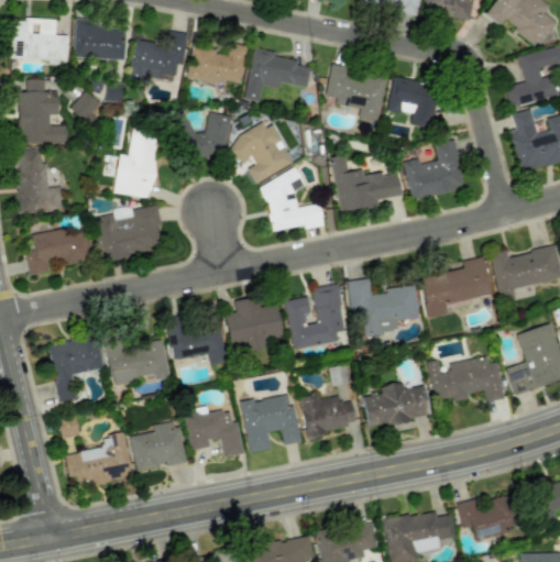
[(363,0),(363,2),(417,11),(419,0),(363,0)]
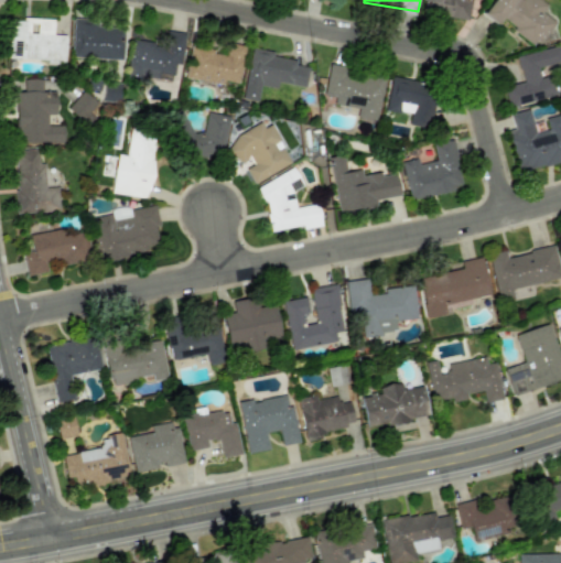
[(425,0),(424,9),(471,18),(474,0),(425,0)]
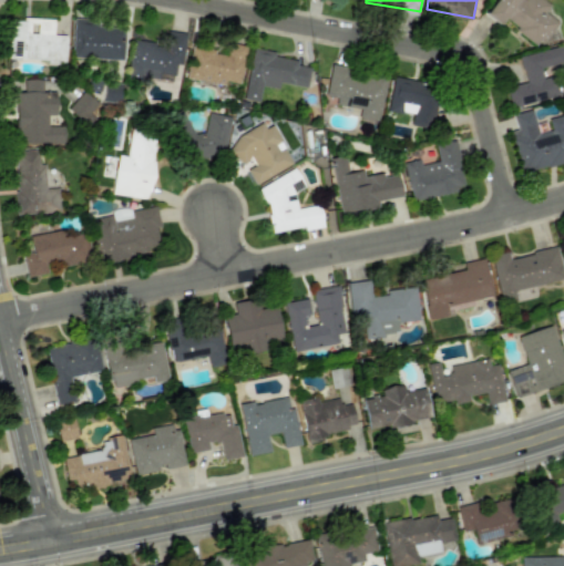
[(495,0),(486,13),(502,24),(505,19),(542,45),(560,20),(547,11),(553,3),(547,0),(495,0)]
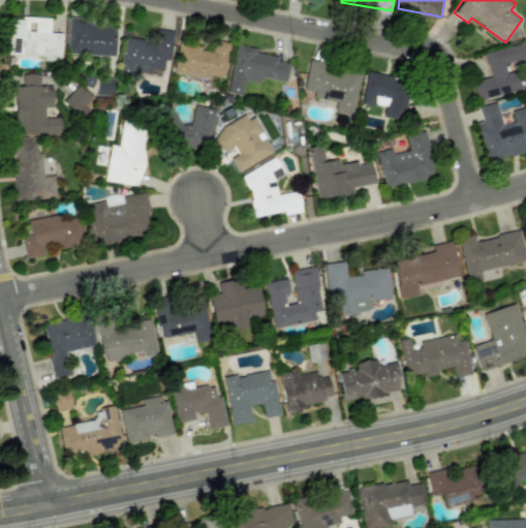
[(53,18),(11,16),(10,55),(63,57),(63,32),(52,32),(53,18)]
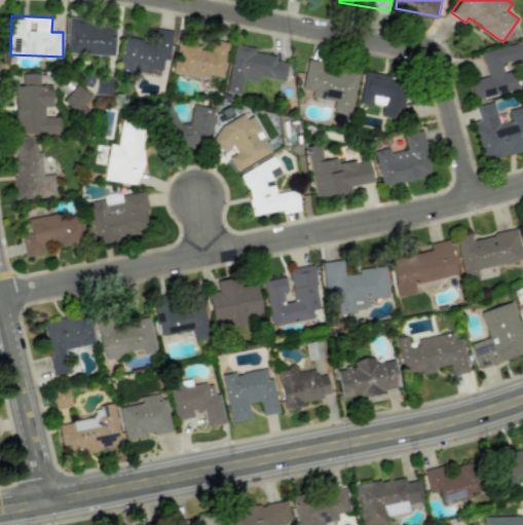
[(68,52),(116,54),(117,25),(92,25),(92,16),(70,15),(68,52)]
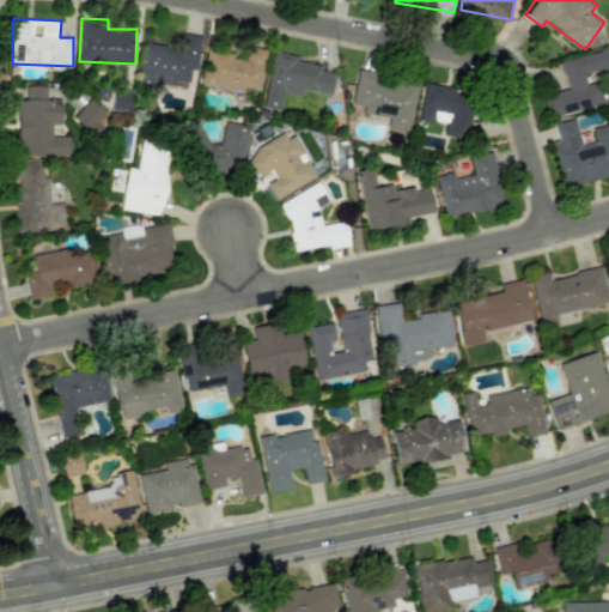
[(180,47),(144,42),(139,82),(194,89),(200,35),(181,32),(180,47)]
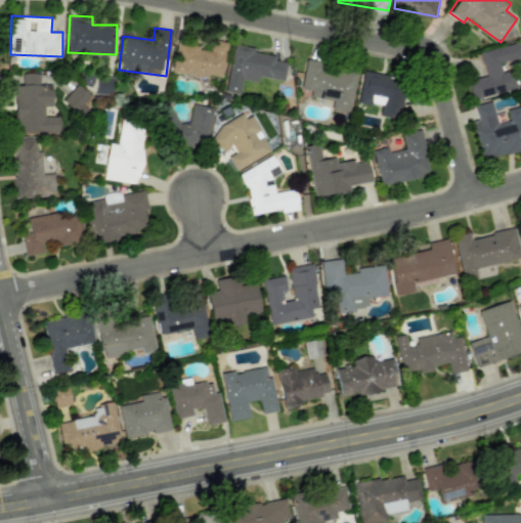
[(223,77),(229,41),(213,39),(212,48),(178,42),(173,72),(211,78),(211,75),(223,77)]
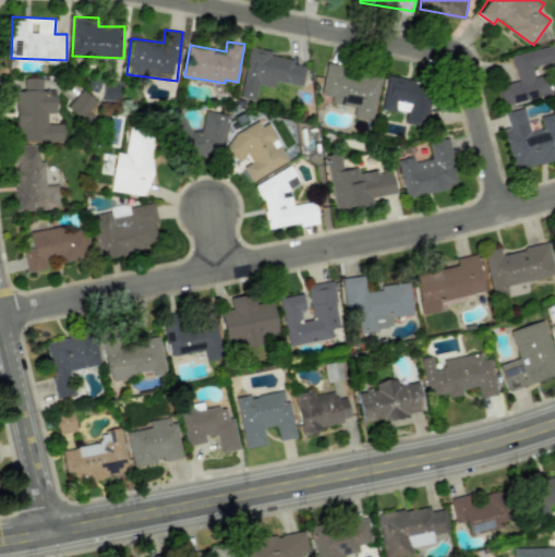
[(242,97),(256,99),(260,84),(276,87),(276,81),(305,85),(309,65),(294,63),(296,59),(273,55),(274,50),(250,46),(242,97)]
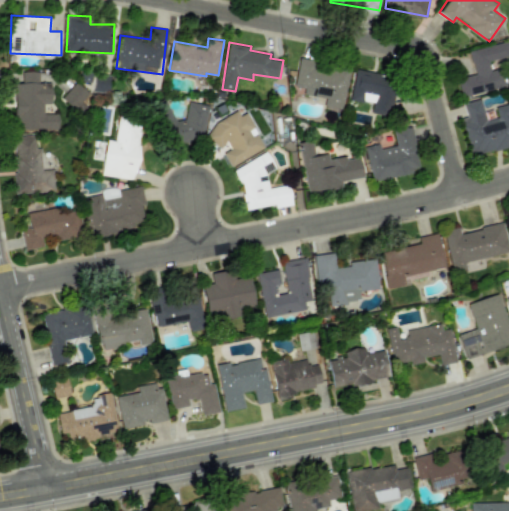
[(477,73),(459,78),(464,96),(508,85),(503,67),(492,70),(490,61),(506,57),(502,42),(471,50),(477,73)]
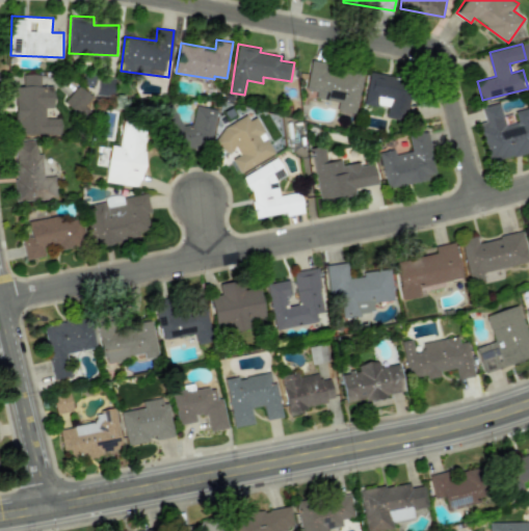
[(358,113),(365,71),(312,61),(308,87),(318,89),(317,98),(340,102),(339,110),(358,113)]
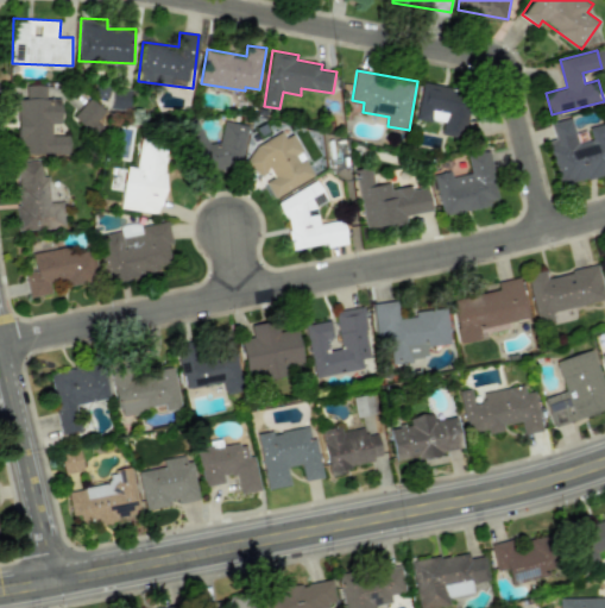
[(418,118),(445,123),(443,135),(466,138),(472,100),(461,98),(462,88),(424,82),(418,118)]
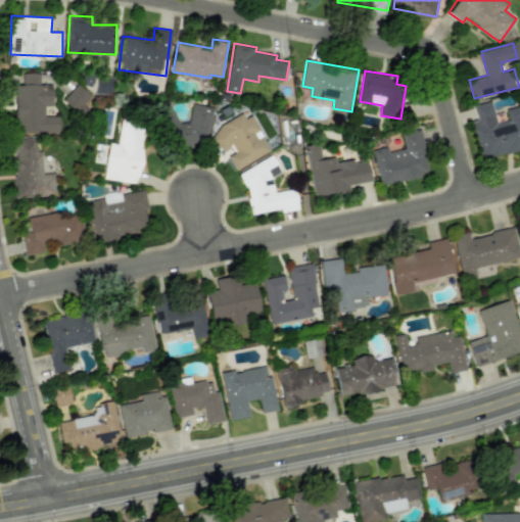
[(60,132),(60,115),(46,115),(46,105),(53,105),(53,84),(41,84),(41,73),(24,73),(24,84),(16,84),(16,132),(60,132)]
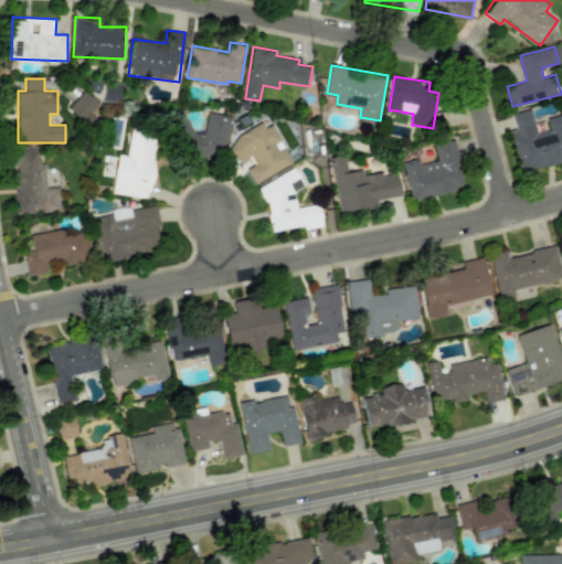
[(98,103),(85,89),(69,107),(88,125),(96,117),(91,112),(98,103)]
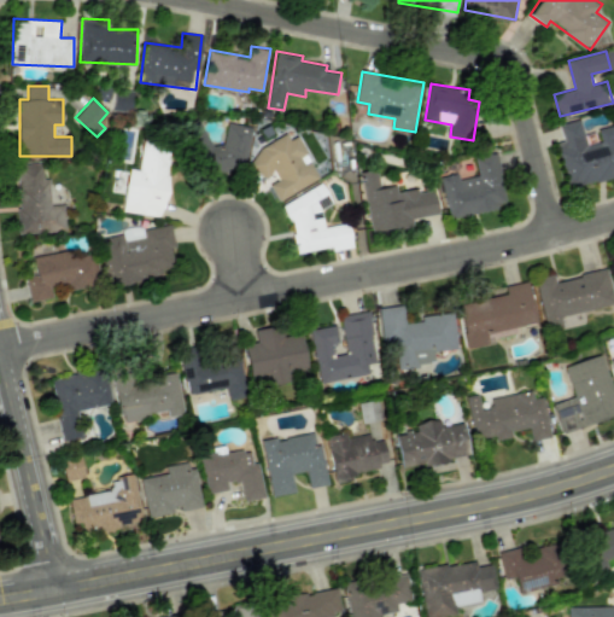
[(228,122),(224,141),(214,146),(200,118),(185,126),(183,129),(204,173),(216,175),(228,170),(234,172),(245,167),(253,126),(228,122)]
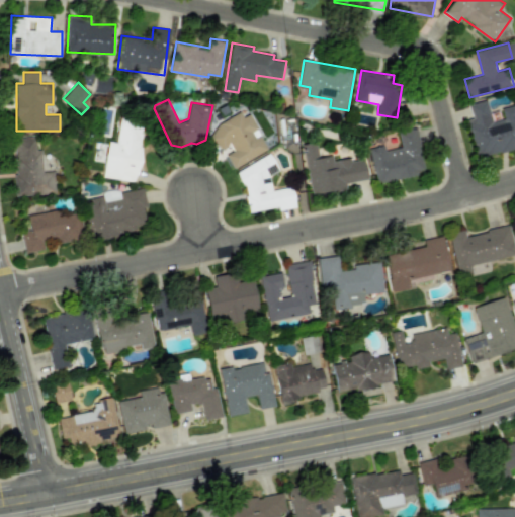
[(514,105),(503,107),(506,117),(494,120),(489,99),(470,103),(475,117),(468,119),(478,158),(514,148),(514,105)]
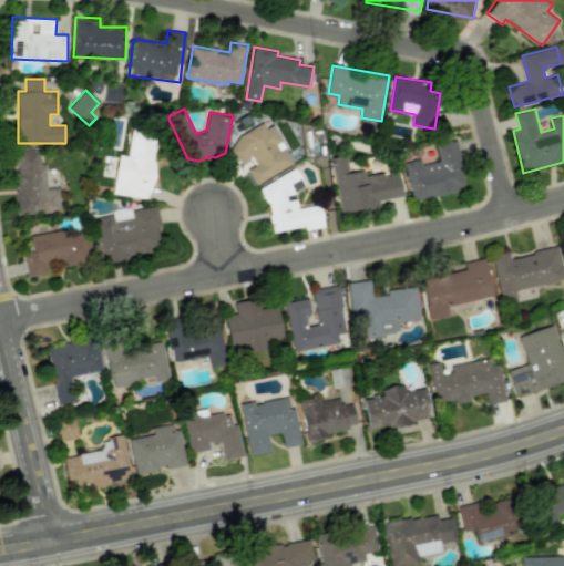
[(295,164),(285,143),(274,120),(229,143),(241,164),(253,157),(256,164),(249,168),(256,184),(295,164)]
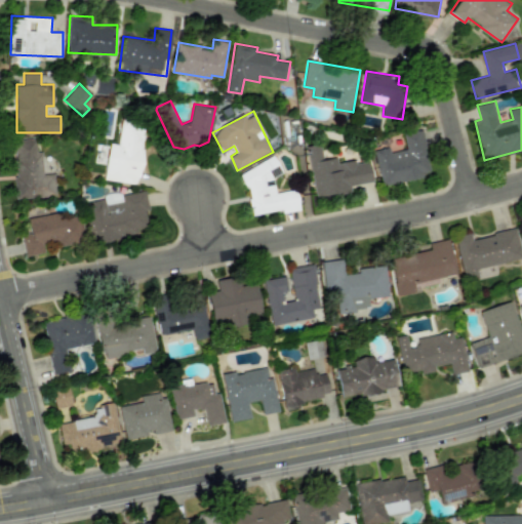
[(137,184),(148,123),(122,119),(118,144),(111,143),(105,178),(137,184)]
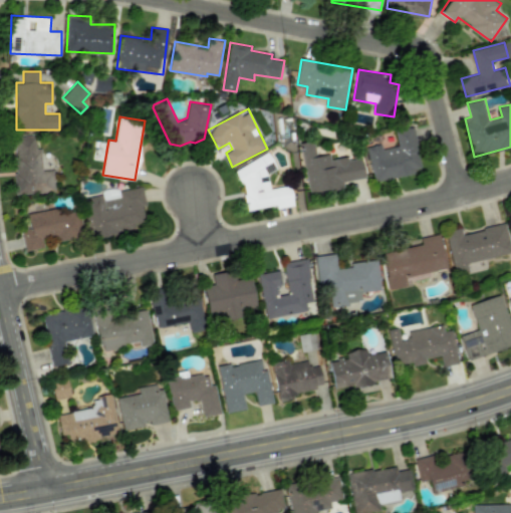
[(375,181),(424,171),(415,125),(396,130),(400,145),(385,148),(384,144),(367,147),(375,181)]
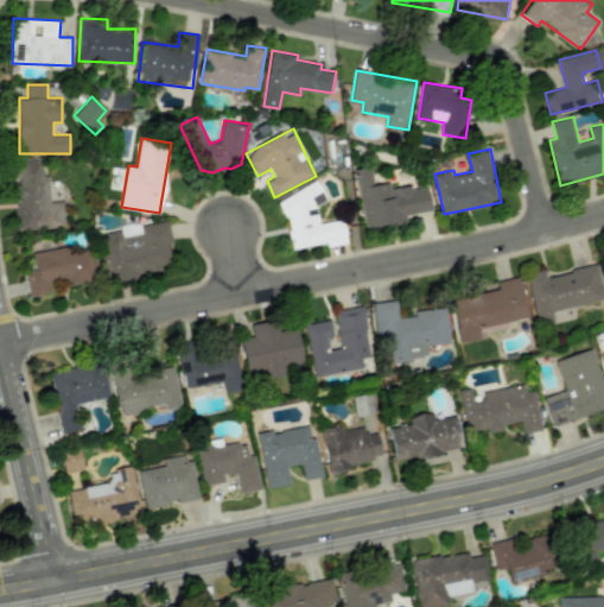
[(20,229),(65,227),(65,200),(51,201),(50,175),(43,175),(42,160),(18,162),(20,229)]
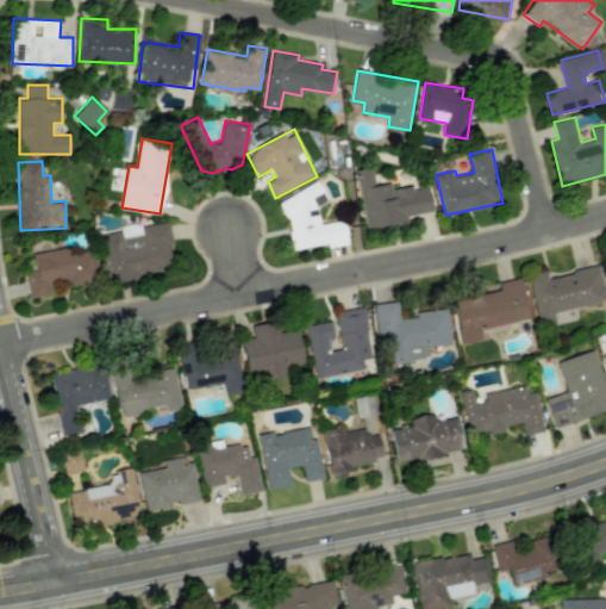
[(357,169),(368,229),(410,222),(408,216),(435,211),(430,186),(416,188),(416,185),(393,188),(392,181),(376,185),(374,166),(357,169)]
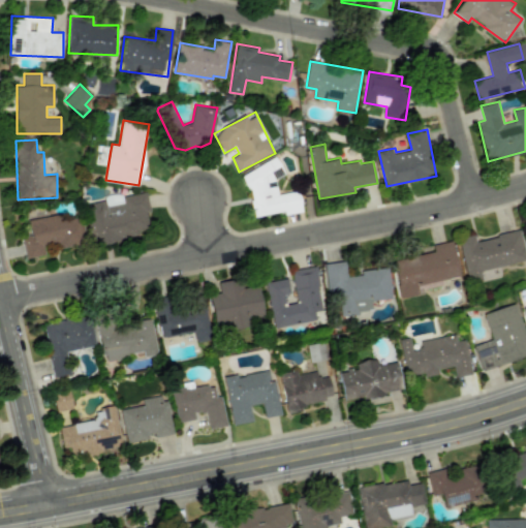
[(255,216),(284,211),(285,214),(304,211),(300,190),(279,193),(278,185),(286,174),(278,157),(244,174),(244,177),(251,192),(255,216)]
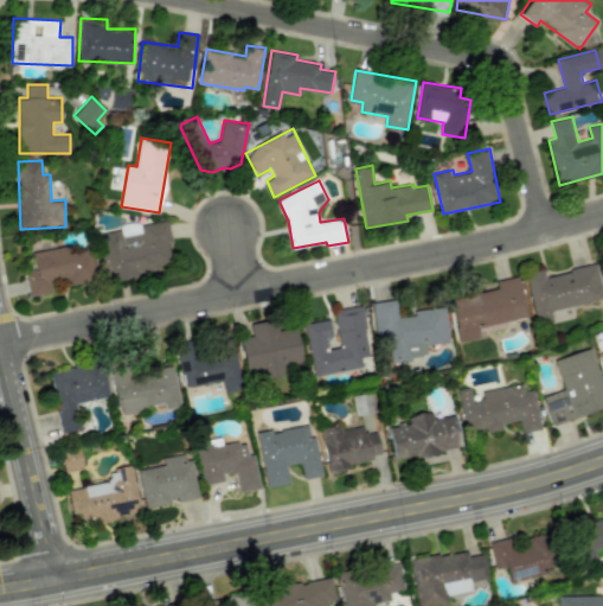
[(173,243),(170,218),(121,227),(122,230),(100,234),(108,280),(161,272),(160,265),(172,263),(168,243),(173,243)]
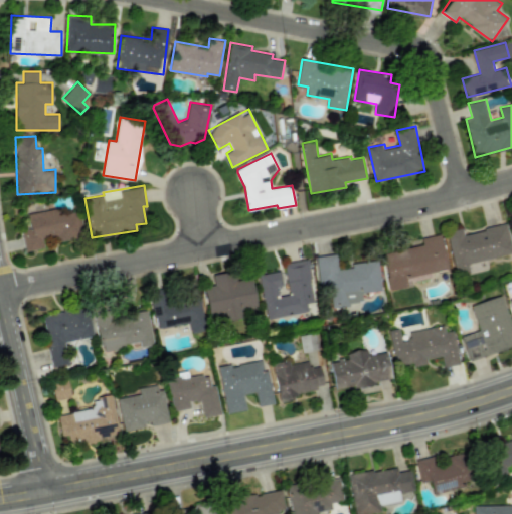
[(26,250),(49,246),(49,243),(86,236),(79,205),(28,214),(31,228),(22,229),(26,250)]
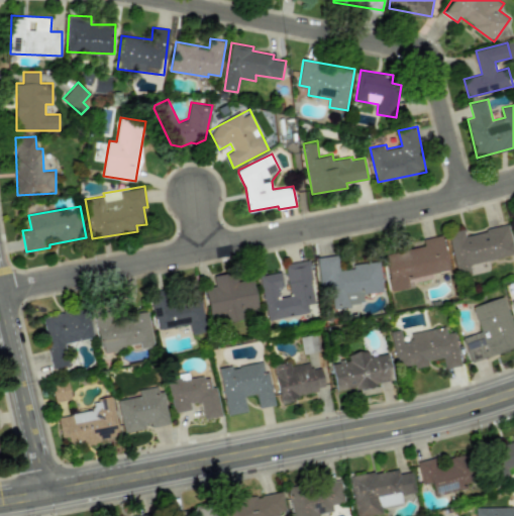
[(513,238),(510,224),(466,233),(465,228),(448,232),(457,276),(473,273),(471,264),(513,254),(513,238)]
